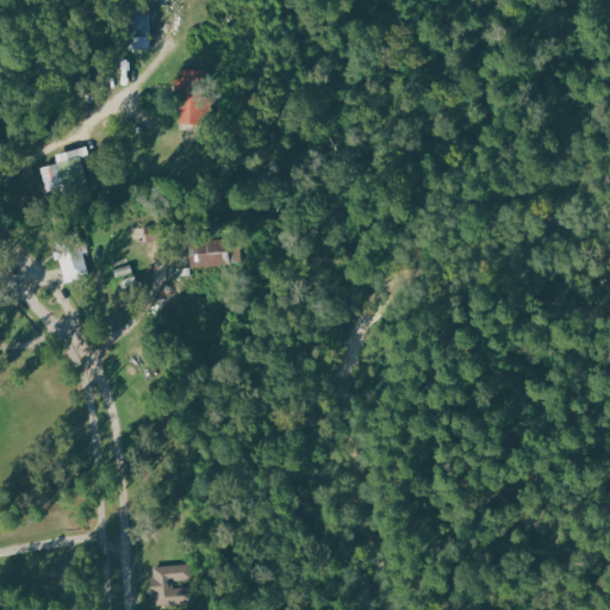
[(150,50),(151,7),(170,7),(169,0),(131,0),(131,49),(150,50)]
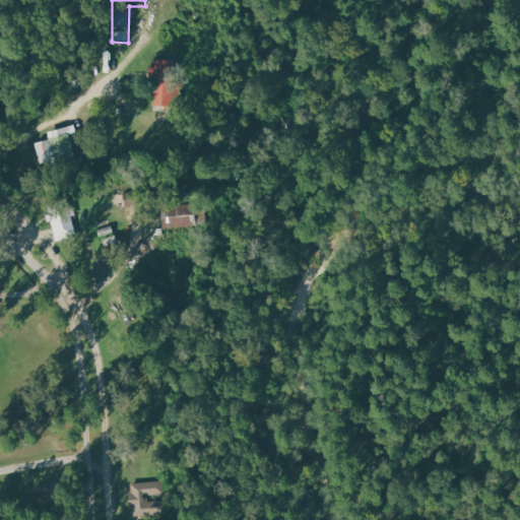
[(173,61),(157,58),(155,68),(172,71),(173,61)]
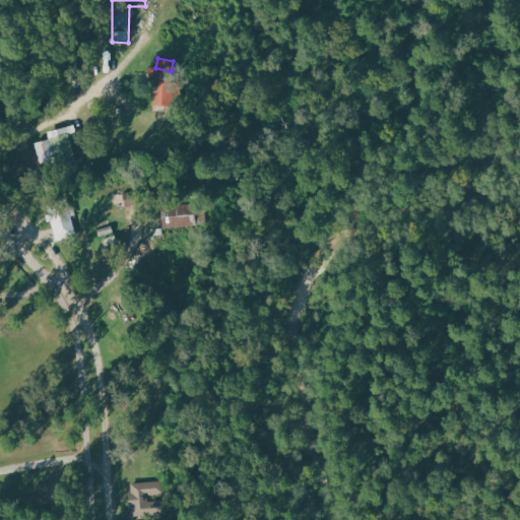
[(150,103),(164,107),(170,88),(156,83),(150,103)]
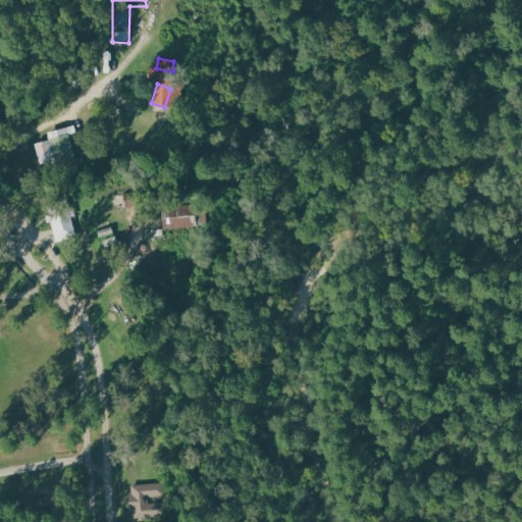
[(48,131),(49,141),(36,143),(39,162),(63,158),(64,166),(77,164),(71,127),(48,131)]
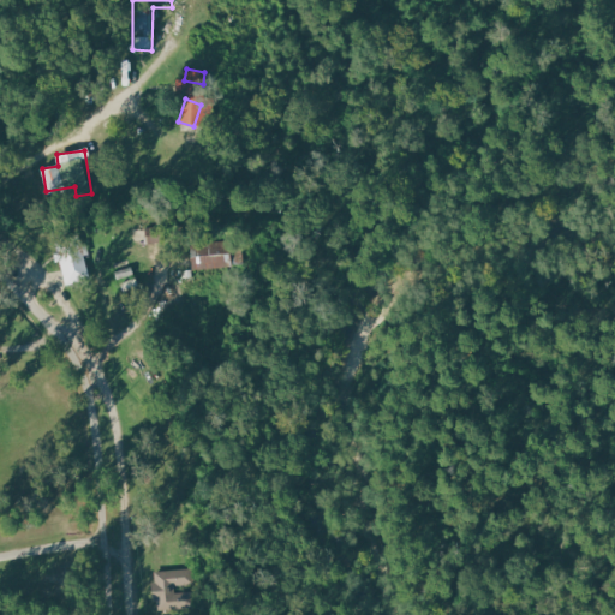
[(192,244),(191,268),(230,269),(230,245),(192,244)]
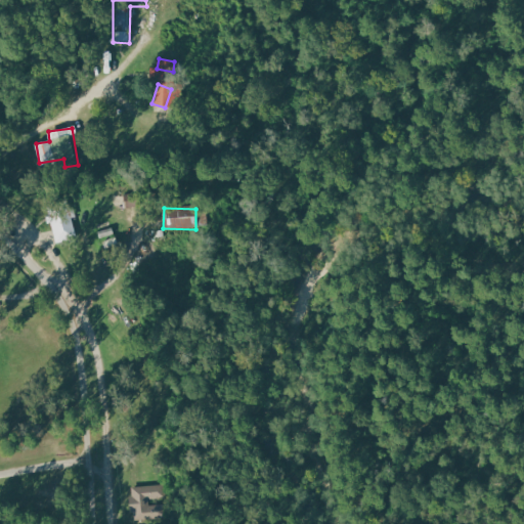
[(71,216),(52,219),(55,241),(73,238),(71,216)]
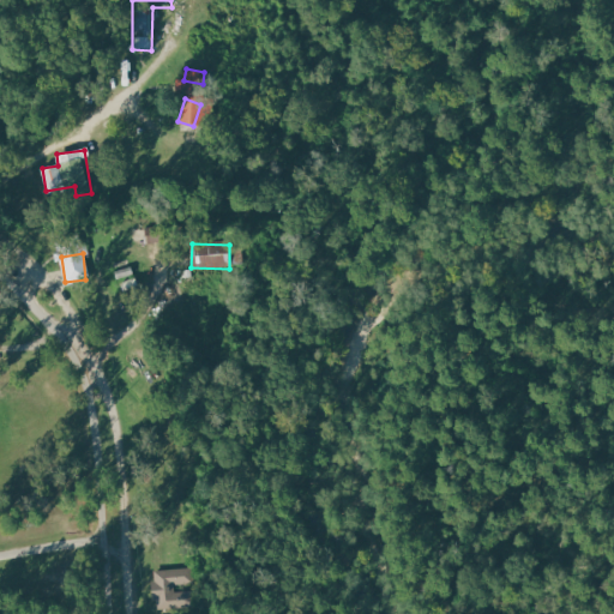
[(152,571),(155,612),(193,609),(192,589),(191,589),(191,569),(152,571)]
